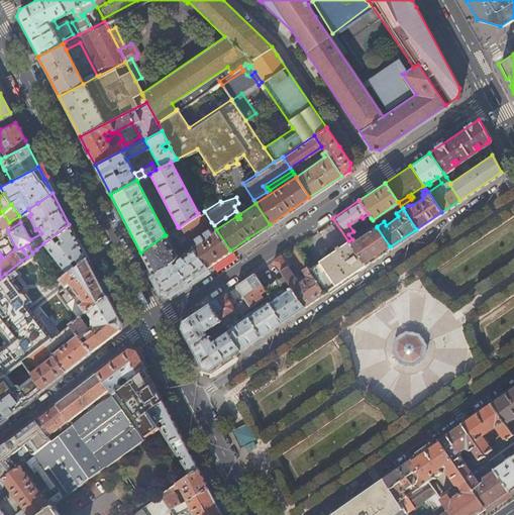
[(198,213),(179,227),(188,240),(205,268),(214,262),(230,250),(216,229),(210,233),(209,232),(205,234),(206,236),(203,238),(201,236),(198,238),(195,233),(211,222),(204,211),(203,210),(198,213)]
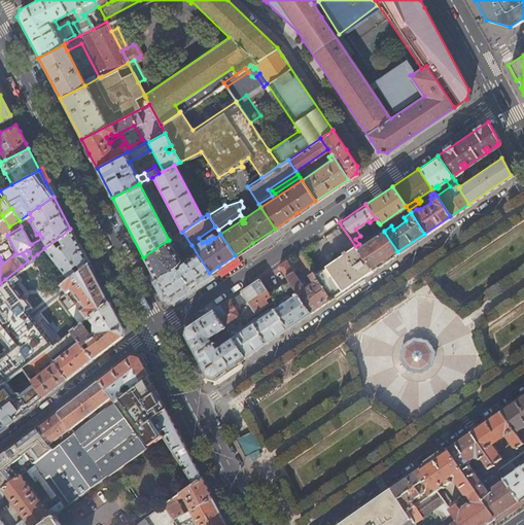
[(88,261),(70,229),(44,248),(63,272),(59,275),(63,281),(88,261)]
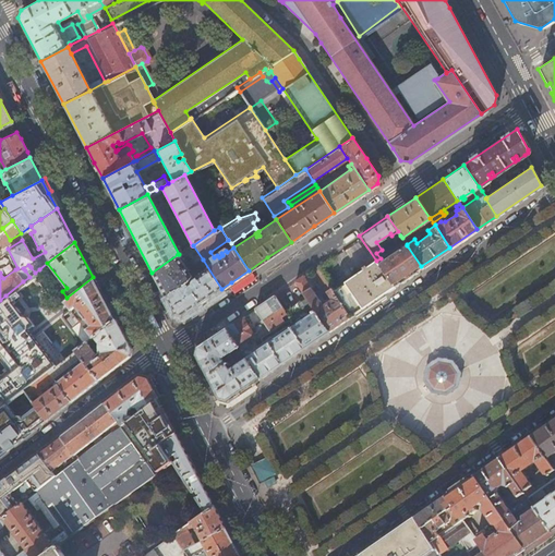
[(193,245),(192,245),(190,248),(184,251),(194,266),(203,260),(193,245)]
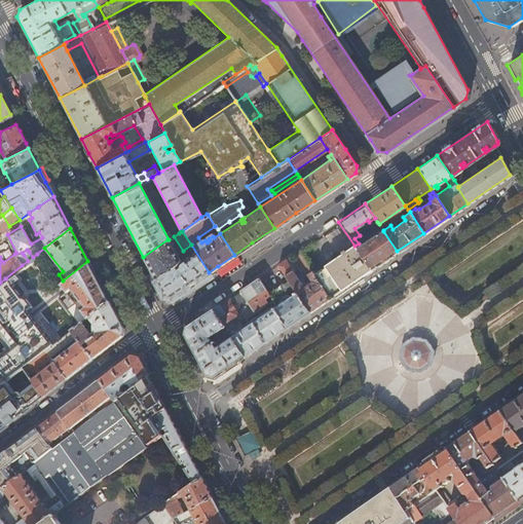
[(371,269),(397,251),(383,231),(378,234),(367,242),(358,250),(371,269)]
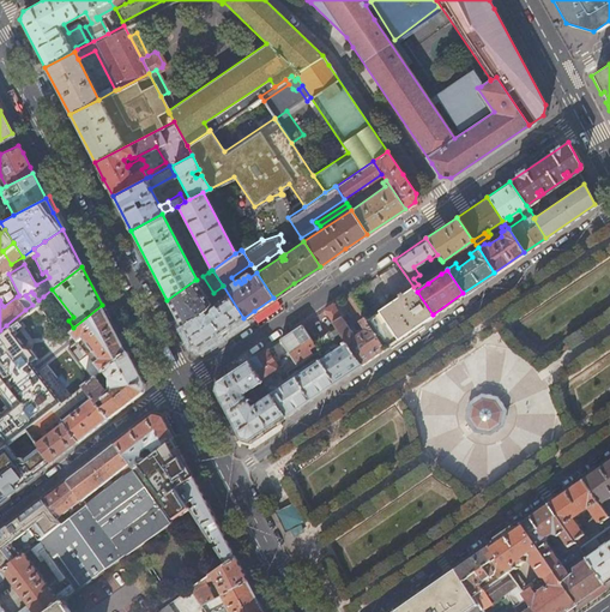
[(206,295),(195,280),(167,300),(181,325),(206,309),(210,301),(207,298),(205,300),(204,298),(206,295)]
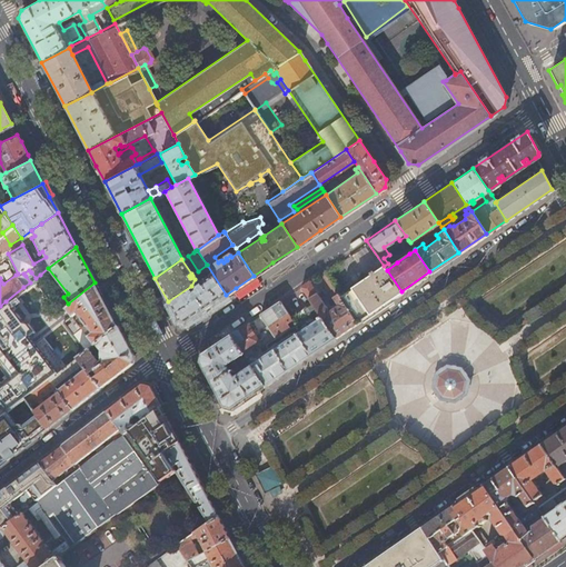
[(226,295),(207,265),(198,271),(199,272),(195,279),(191,286),(168,301),(177,320),(186,321),(226,295)]
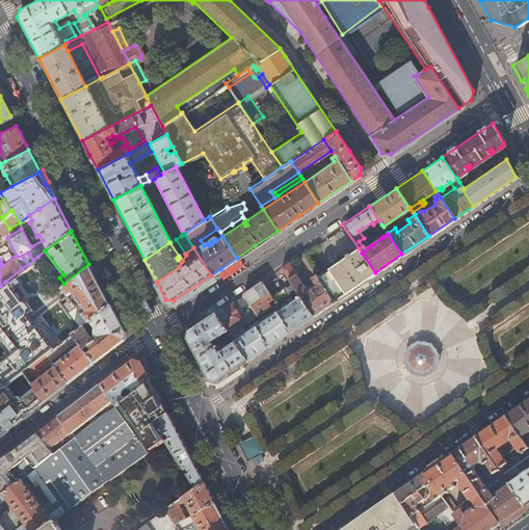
[(332,301),(375,272),(362,253),(359,248),(349,255),(348,253),(344,256),(345,257),(315,276),(332,301)]
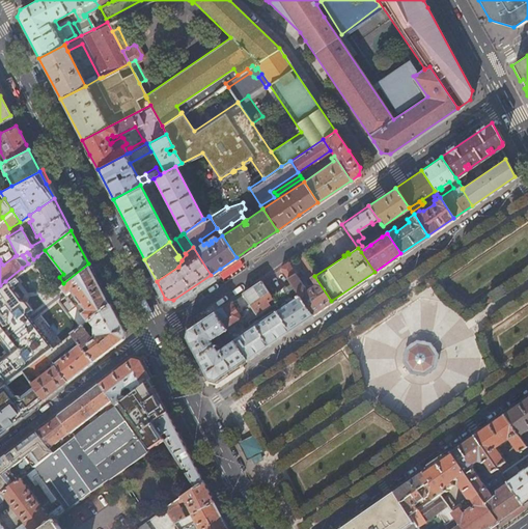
[(311,314),(331,301),(314,276),(299,253),(292,257),(294,260),(296,259),(308,277),(309,277),(313,283),(310,285),(308,284),(306,285),(308,287),(305,288),(294,273),(285,261),(278,267),(288,281),(311,314)]
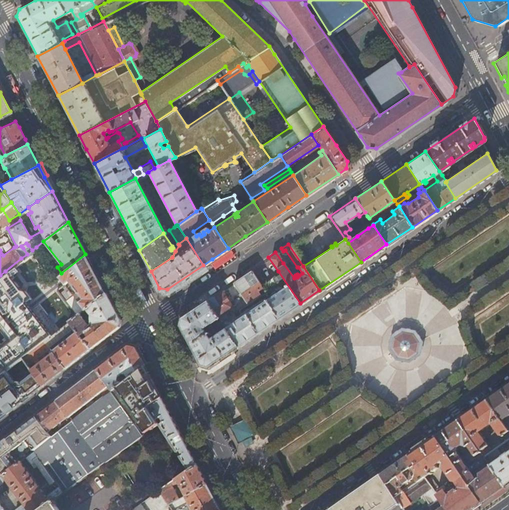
[(48,264),(36,247),(32,250),(29,252),(37,263),(42,269),(48,264)]
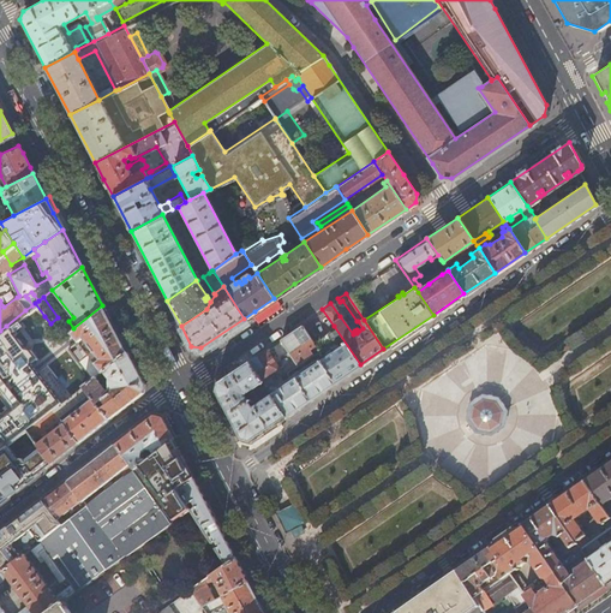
[(126,350),(102,305),(73,328),(70,331),(100,370),(102,369),(126,350)]
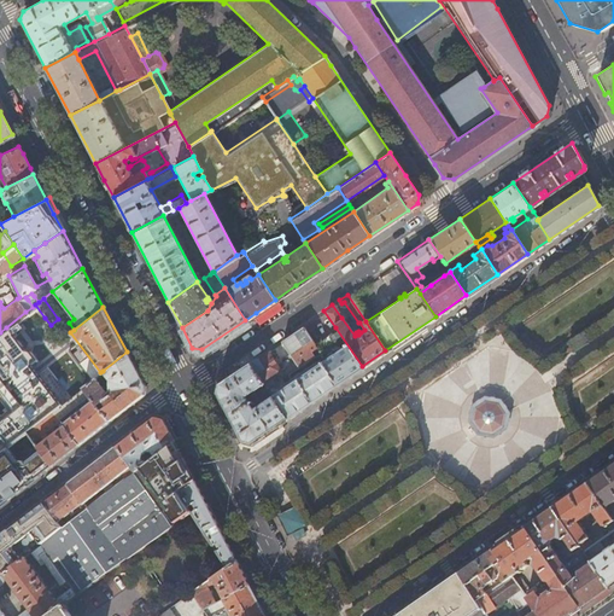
[(315,346),(314,343),(302,325),(280,341),(292,359),(288,361),(287,358),(284,356),(280,359),(279,362),(281,366),(279,368),(267,349),(247,361),(265,387),(279,378),(280,377),(286,373),(314,354),(311,352),(313,349),(311,347),(315,346)]
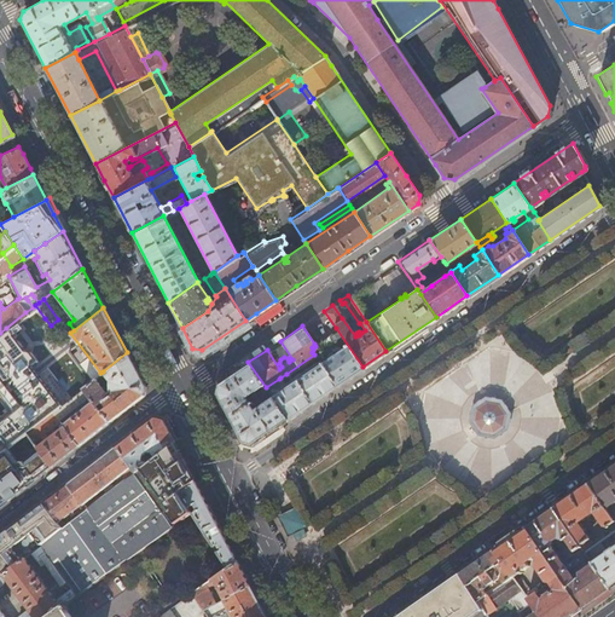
[(0,396),(17,417),(0,431),(0,436),(1,437),(7,445),(9,444),(25,431),(52,410),(61,404),(27,362),(30,358),(6,328),(0,333),(0,396)]
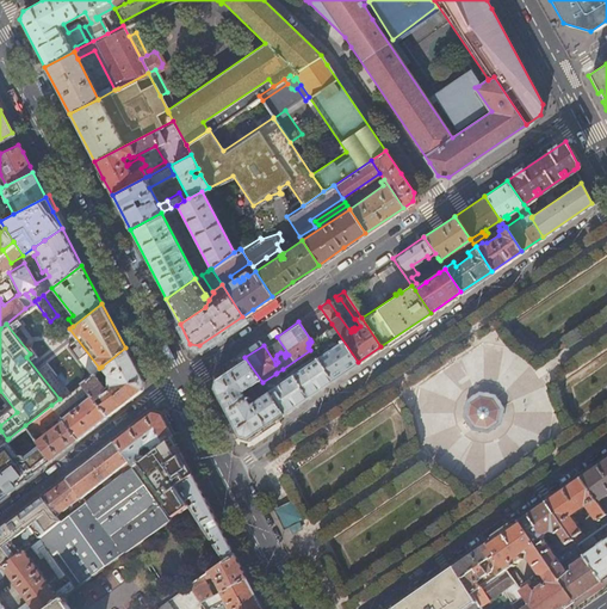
[(283,413),(358,362),(332,324),(310,339),(311,342),(315,346),(310,350),(283,369),(286,374),(289,376),(276,386),(274,383),(277,382),(277,381),(276,379),(278,376),(276,374),(262,382),(283,413)]
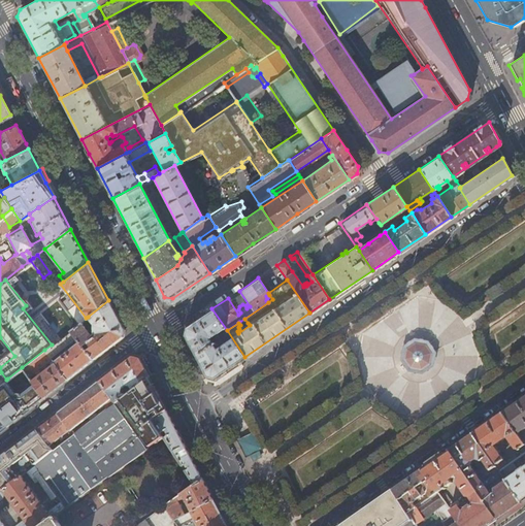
[(123,327),(108,300),(88,317),(92,323),(93,330),(92,330),(89,332),(83,324),(85,322),(83,320),(70,330),(74,336),(78,340),(91,358),(121,335),(123,327)]
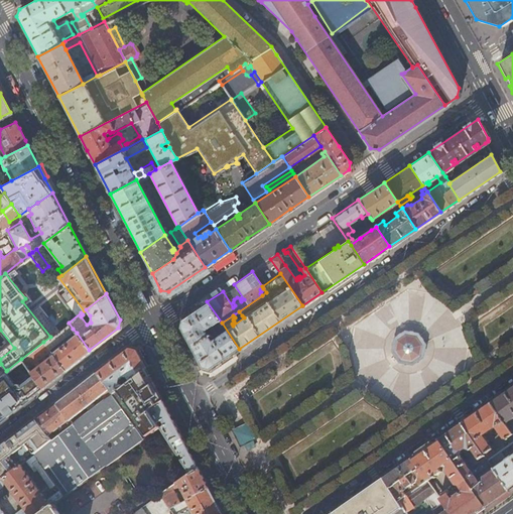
[(239,349),(222,323),(207,301),(181,318),(179,327),(202,367),(209,369),(239,349)]
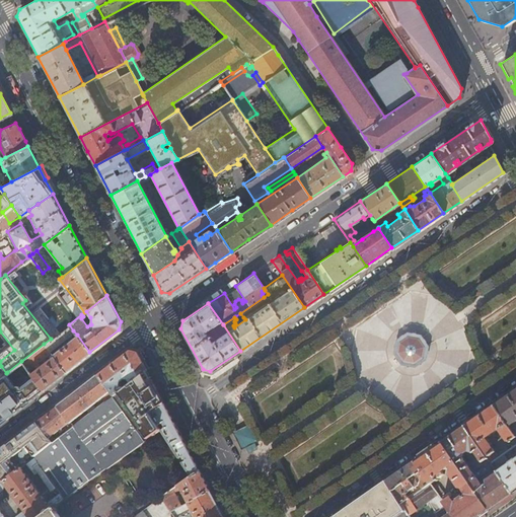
[(245,319),(243,317),(238,320),(235,323),(235,324),(233,325),(234,327),(245,319)]
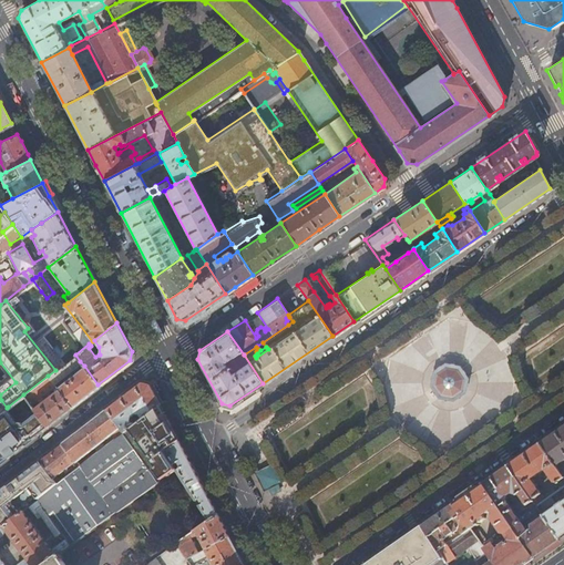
[(55,370),(48,376),(52,382),(63,373),(65,371),(80,361),(75,355),(55,370)]
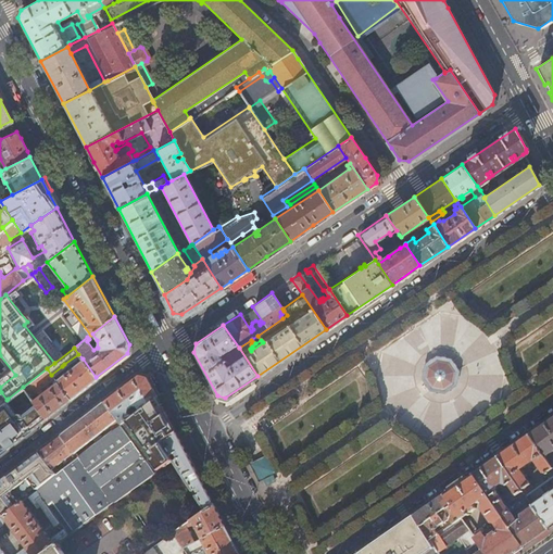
[(434,353),(422,362),(418,377),(427,390),(442,393),(455,383),(457,368),(449,356),(434,353)]
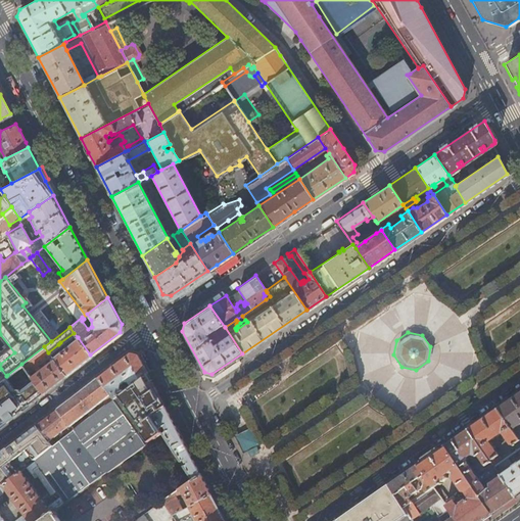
[(65,374),(90,354),(78,337),(64,347),(62,349),(52,357),(53,358),(65,374)]
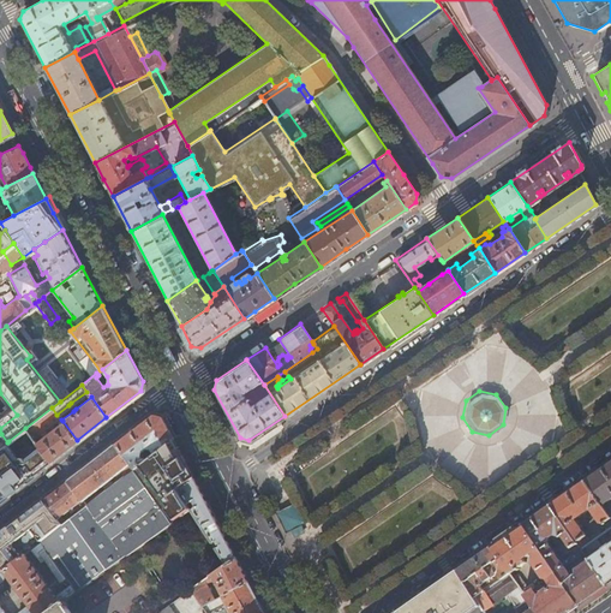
[(52,408),(25,428),(33,439),(36,435),(35,433),(58,416),(57,415),(52,408)]
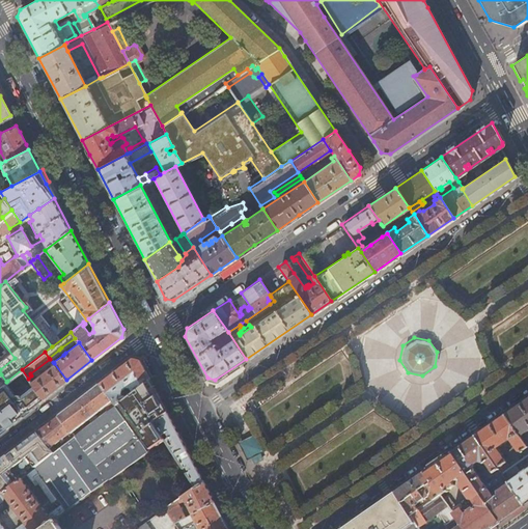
[(131,389),(147,377),(138,358),(131,357),(98,382),(114,402),(122,396),(120,392),(120,389),(126,386),(129,386),(131,389)]
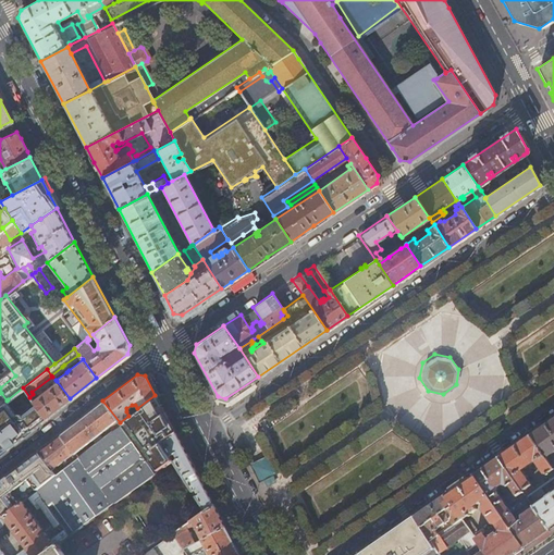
[(45,418),(70,398),(57,381),(32,401),(45,418)]
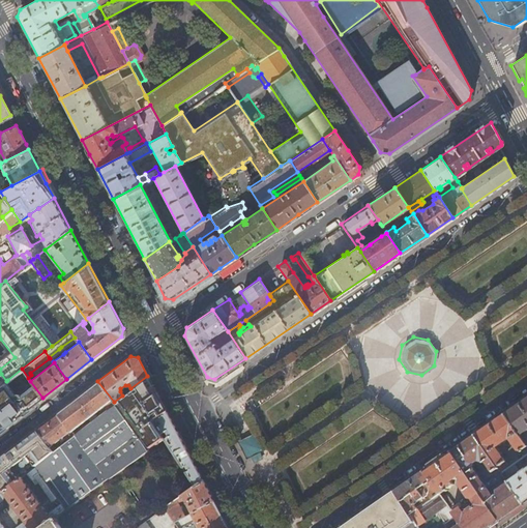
[(0,430),(42,398),(30,381),(17,391),(7,380),(6,381),(1,374),(0,375),(0,430)]
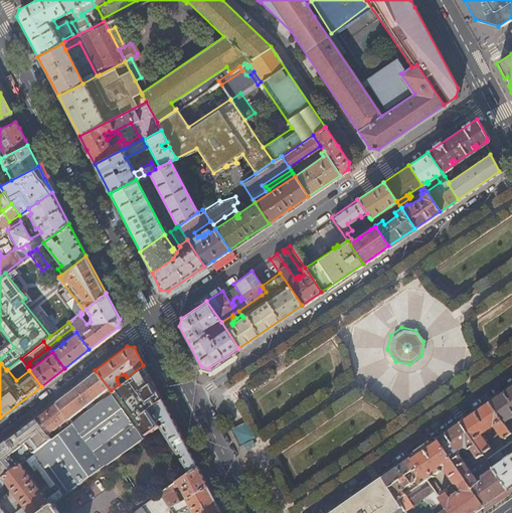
[(161,398),(143,365),(127,377),(123,381),(133,395),(140,411),(139,412),(140,413),(134,417),(145,434),(158,424),(155,420),(147,408),(161,398)]
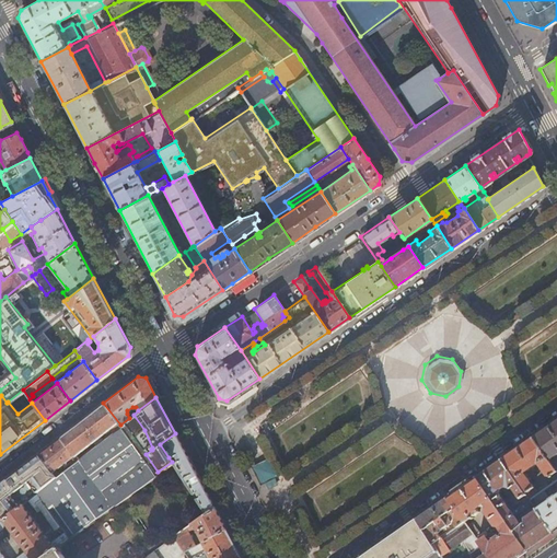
[(120,425),(103,403),(59,437),(72,453),(73,454),(108,427),(112,431),(120,425)]
